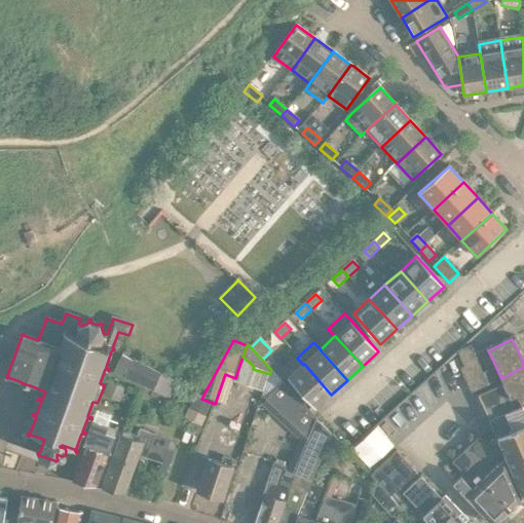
[(464,368),(461,369),(472,394),(494,384),(489,372),(483,374),(471,346),(457,351),(464,368)]
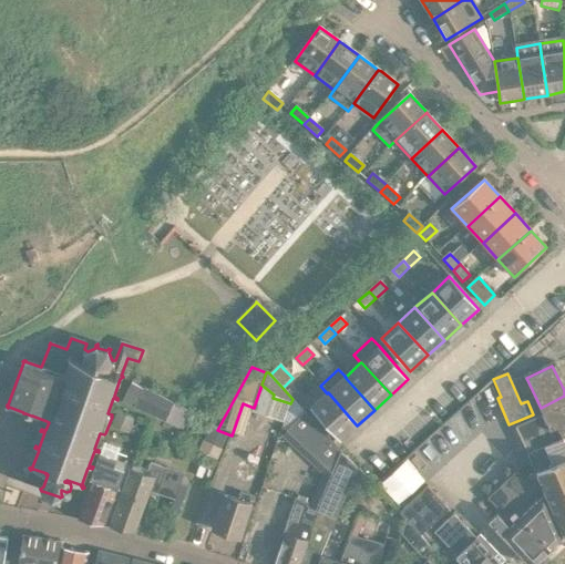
[(144,390),(132,383),(123,402),(166,422),(180,428),(187,411),(144,389),(144,390)]
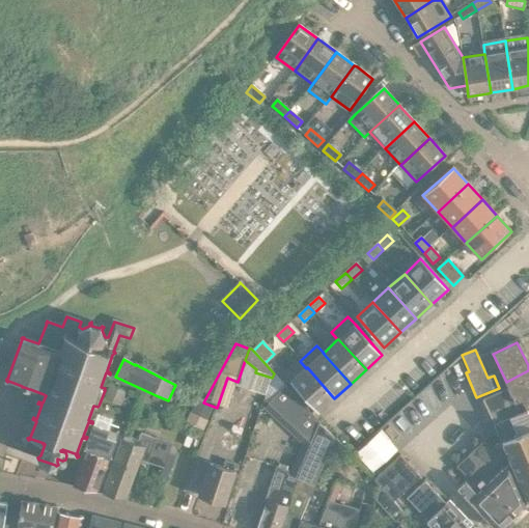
[(237,386),(249,390),(255,372),(256,369),(246,361),(245,360),(238,382),(237,386)]
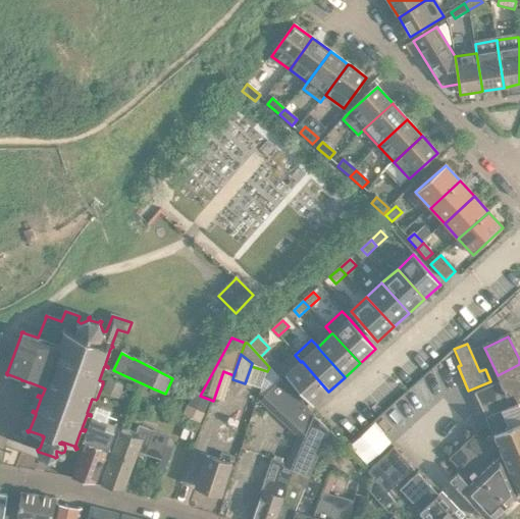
[(313,406),(328,392),(302,361),(301,362),(286,375),(313,406)]
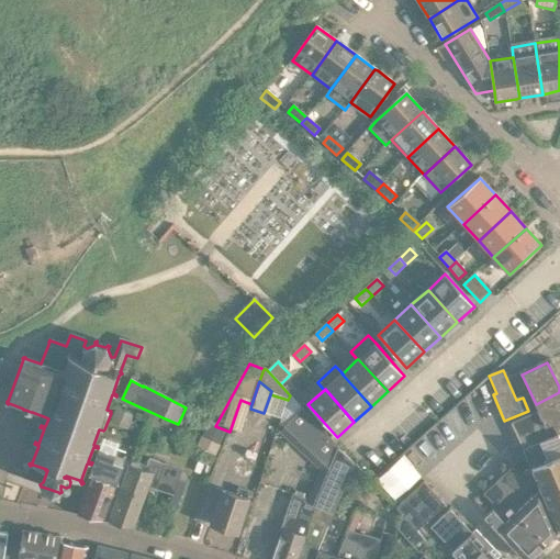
[(495,438),(505,461),(524,453),(521,445),(559,428),(559,392),(536,404),(542,418),(533,423),(536,432),(525,436),(521,427),(495,438)]
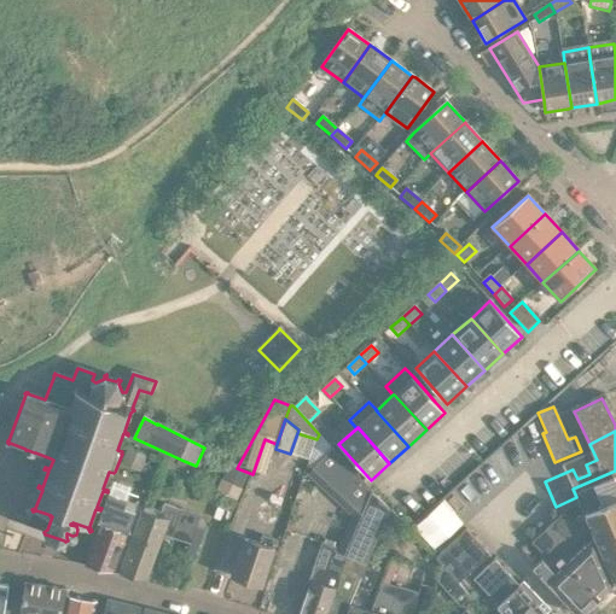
[(347,557),(366,566),(368,561),(382,530),(390,510),(372,493),(372,492),(333,450),(313,469),(362,515),(344,555),(344,556),(347,557)]
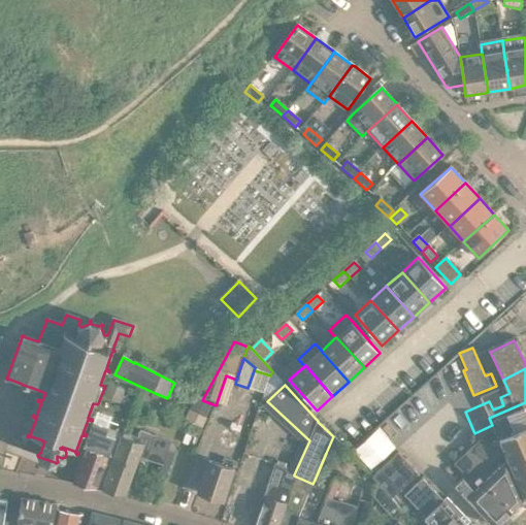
[(109,386),(105,396),(120,401),(124,391),(109,386)]
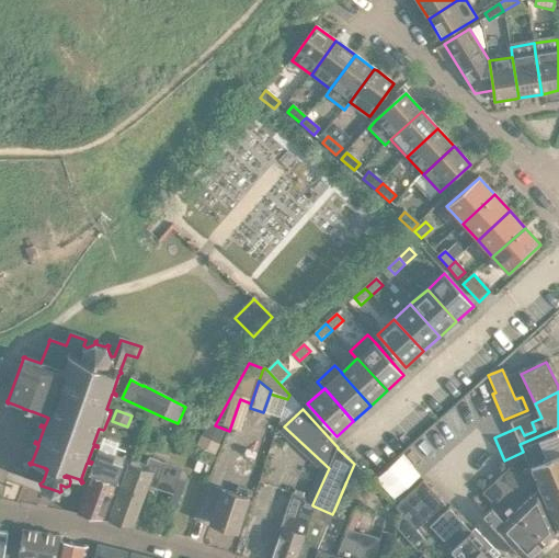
[(218,450),(225,433),(208,425),(202,442),(218,450)]
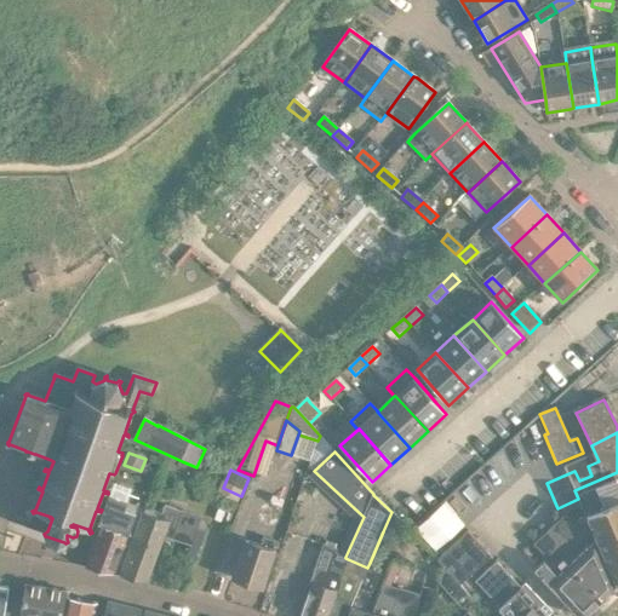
[(617,472),(574,490),(578,499),(617,583),(617,472)]
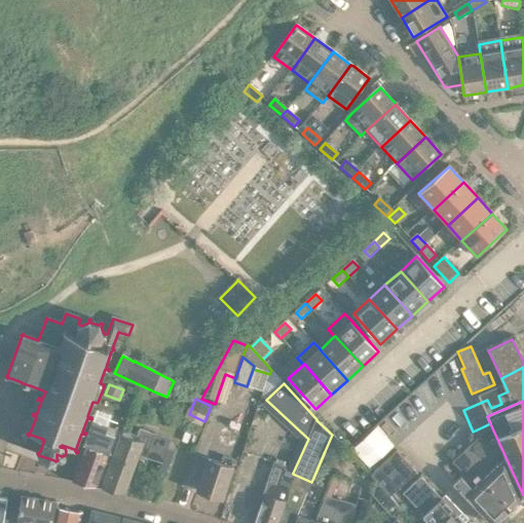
[(83,446),(86,447),(73,484),(97,488),(118,431),(91,421),(83,446)]
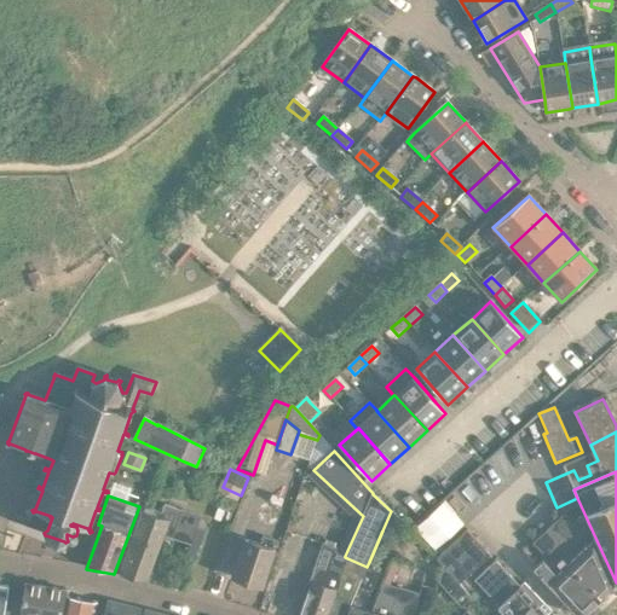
[(438,550),(465,523),(444,502),(417,528),(438,550)]
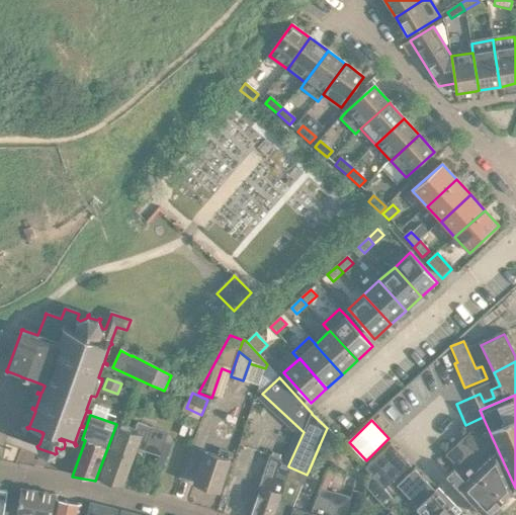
[(144,451),(159,456),(157,464),(164,467),(171,447),(164,445),(168,433),(152,428),(138,424),(135,431),(132,430),(130,434),(119,430),(100,483),(122,490),(138,448),(144,450),(144,451)]
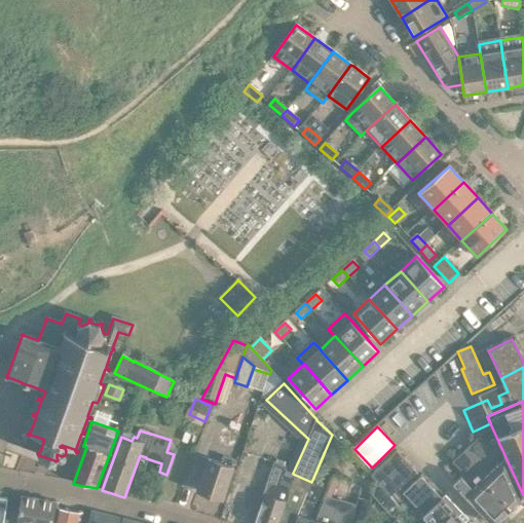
[(344,446),(332,435),(325,451),(339,457),(344,446)]
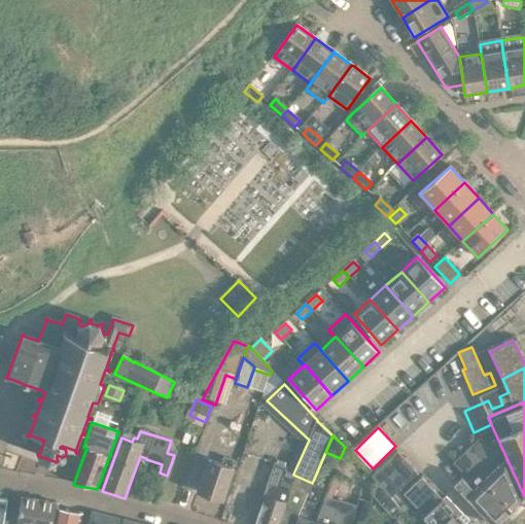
[(500,446),(496,443),(492,447),(496,450),(492,454),(479,440),(454,463),(465,476),(455,485),(490,523),(497,523),(524,499),(500,446)]
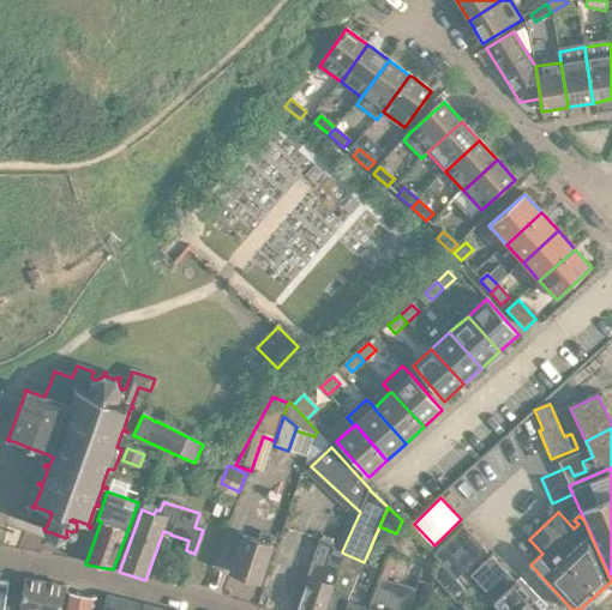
[(439,562),(456,580),(486,551),(463,527),(433,555),(439,562)]
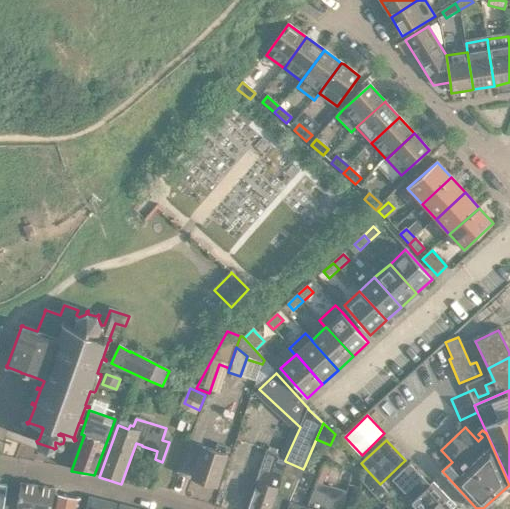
[(202,448),(192,478),(217,487),(230,449),(217,445),(215,452),(202,448)]
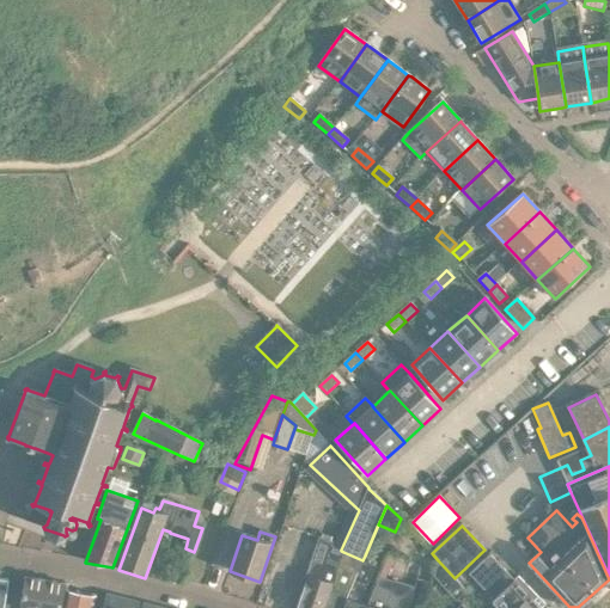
[(363,560),(343,552),(341,551),(341,550),(333,547),(334,544),(319,539),(306,577),(307,578),(307,581),(303,579),(298,593),(303,595),(297,607),(343,607),(347,600),(363,560)]
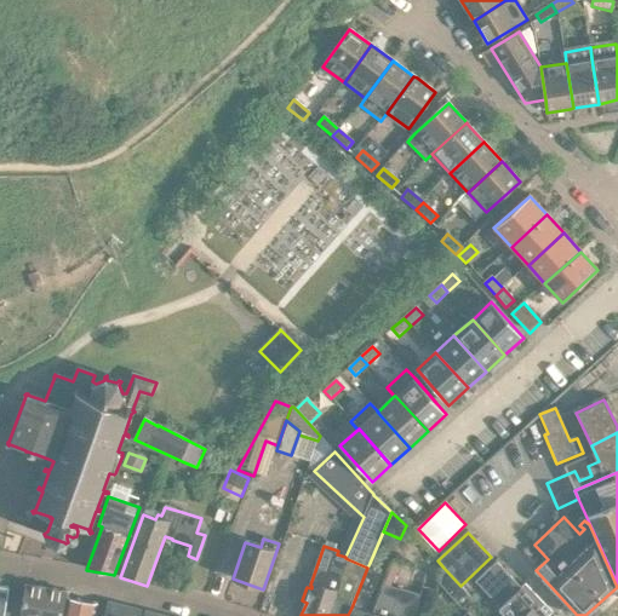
[(376,565),(370,563),(367,568),(352,608),(349,615),(373,615),(373,614),(364,610),(371,592),(372,593),(379,574),(373,571),(376,565)]
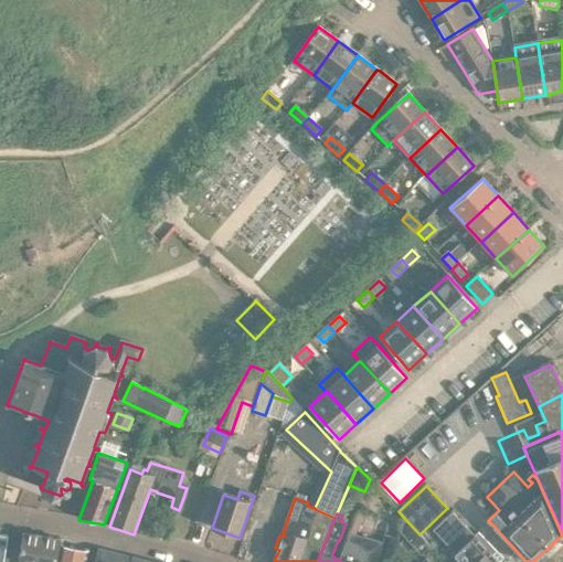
[(363,534),(369,518),(357,513),(351,530),(363,534)]
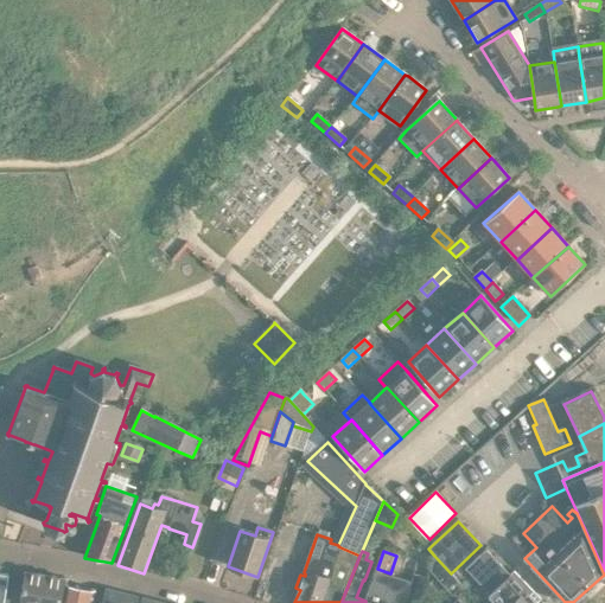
[(510,602),(497,589),(510,576),(486,551),(465,570),(490,596),(489,597),(494,602),(510,602)]
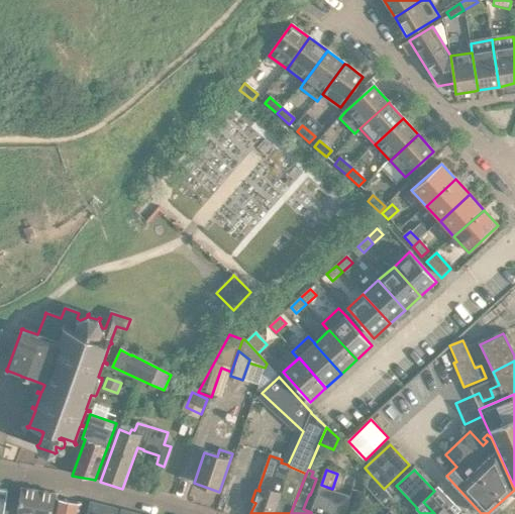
[(394,500),(384,489),(370,474),(367,488),(385,509),(394,500)]
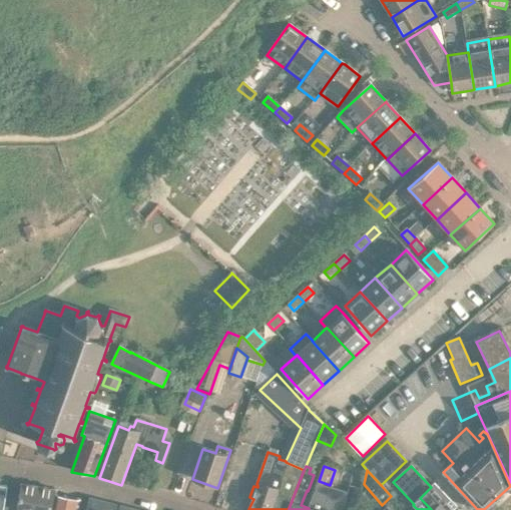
[(52,509),(55,495),(55,491),(22,485),(18,509),(52,509)]
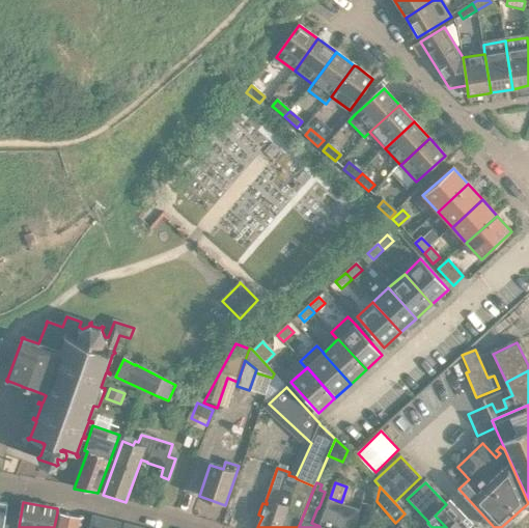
[(329,503),(319,526),(319,527),(355,527),(360,511),(329,503)]
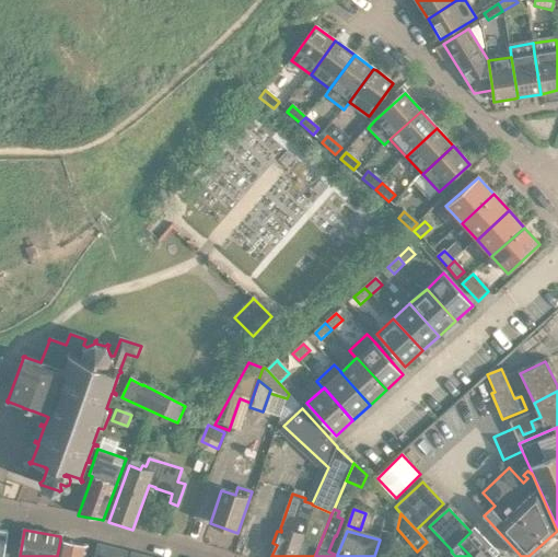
[(500,556),(476,531),(473,534),(471,532),(458,544),(471,556),(500,556)]
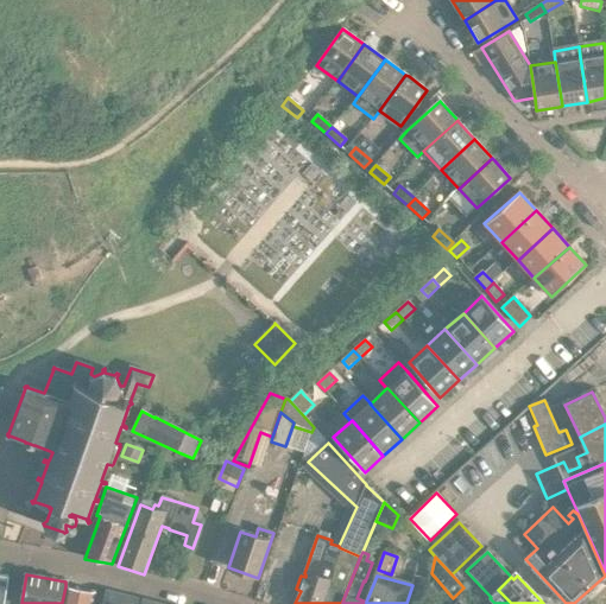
[(94,603),(96,593),(65,586),(62,603),(94,603)]
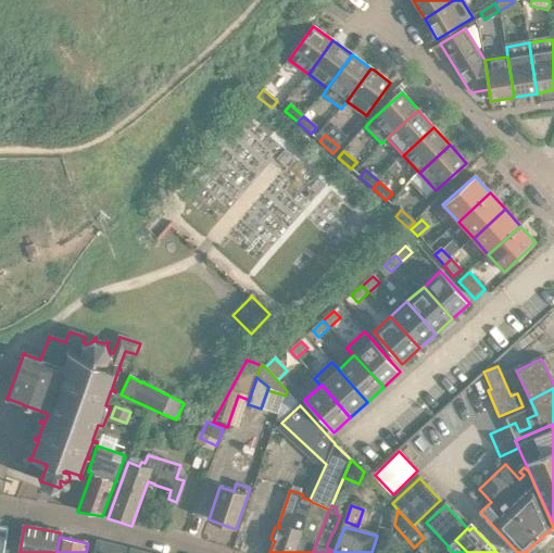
[(97,541),(96,544),(93,552),(140,552),(129,550),(128,552),(122,552),(114,550),(115,545),(97,541)]
